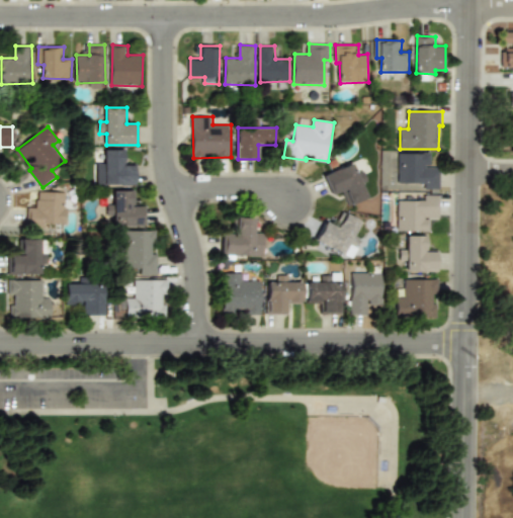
[(98,163),(98,185),(138,184),(138,165),(127,165),(127,150),(105,150),(105,163),(98,163)]
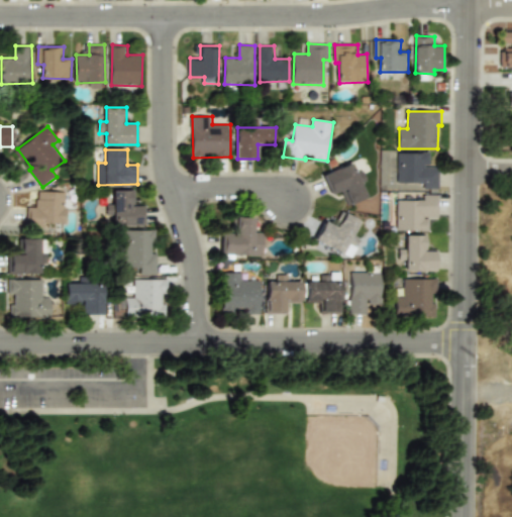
[(431,152),(399,153),(400,183),(425,183),(425,189),(441,188),(440,167),(432,167),(431,152)]
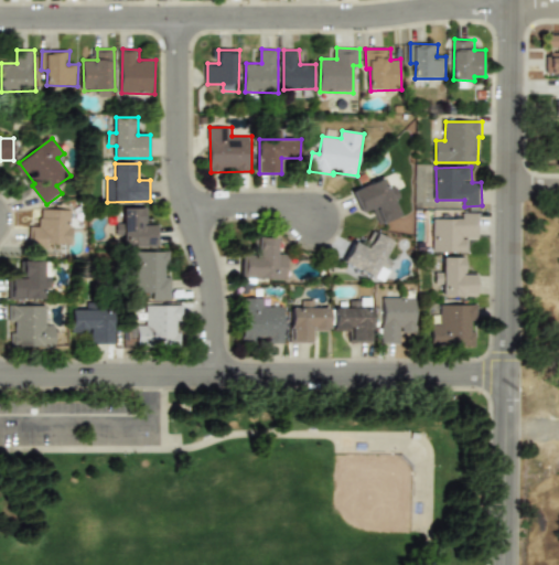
[(402,215),(397,201),(402,199),(398,187),(390,189),(386,178),(354,190),(363,212),(376,208),(382,224),(402,215)]
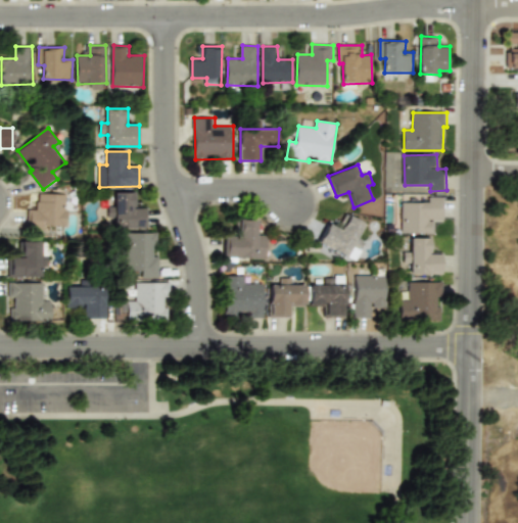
[(115,192),(116,229),(149,228),(148,207),(137,208),(136,192),(115,192)]
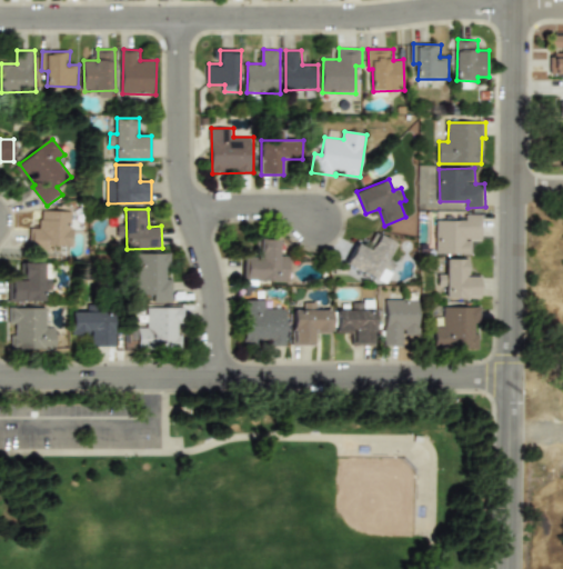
[(73,249),(74,211),(42,211),(42,228),(32,228),(32,248),(73,249)]
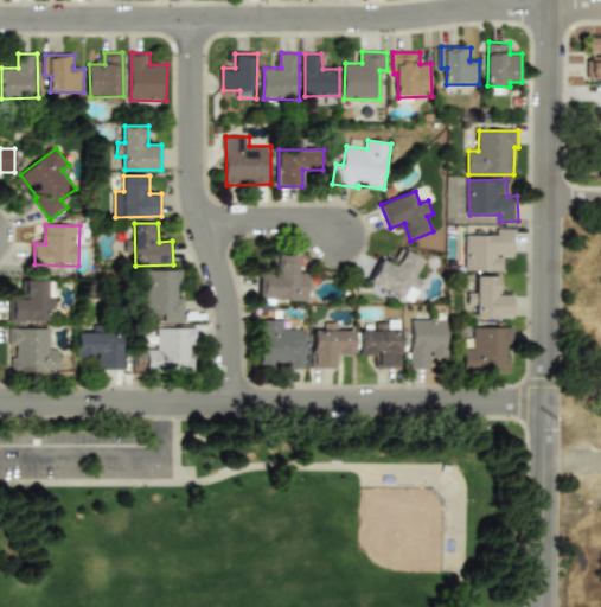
[(499,235),(468,235),(467,270),(506,270),(506,256),(517,257),(518,229),(499,229),(499,235)]
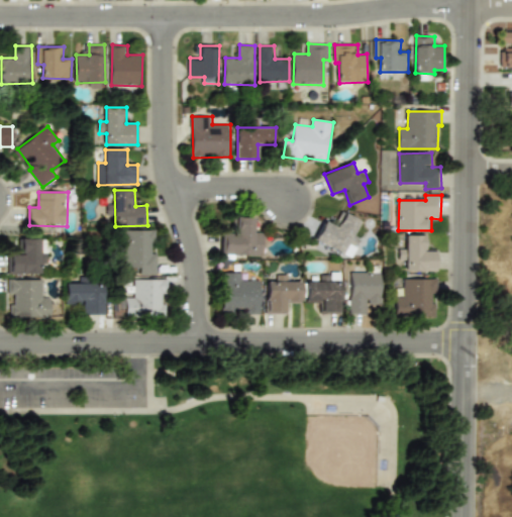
[(362,221),(345,213),(339,227),(326,221),(316,241),(352,257),(362,237),(355,234),(362,221)]
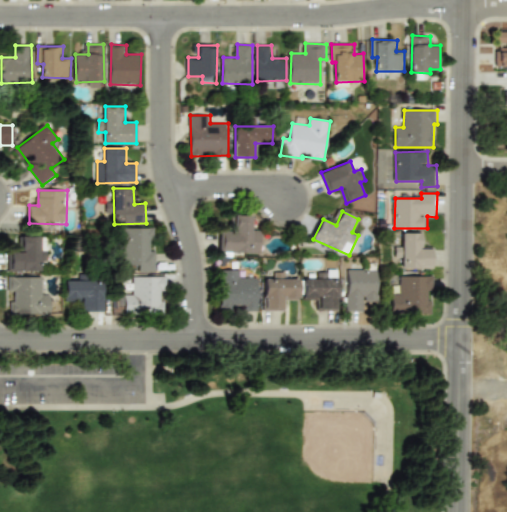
[(220,252),(262,254),(263,230),(253,230),(253,215),(236,215),(235,231),(221,230),(220,252)]
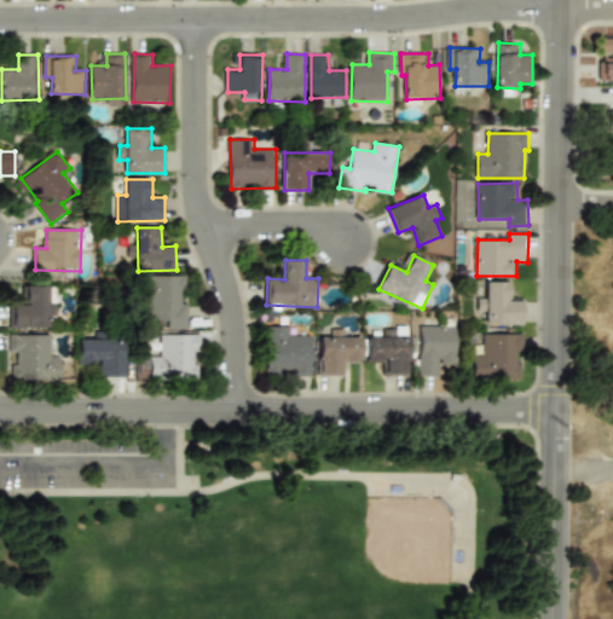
[(190,302),(188,304),(188,276),(146,276),(146,298),(149,298),(150,320),(171,320),(171,329),(190,329),(190,302)]
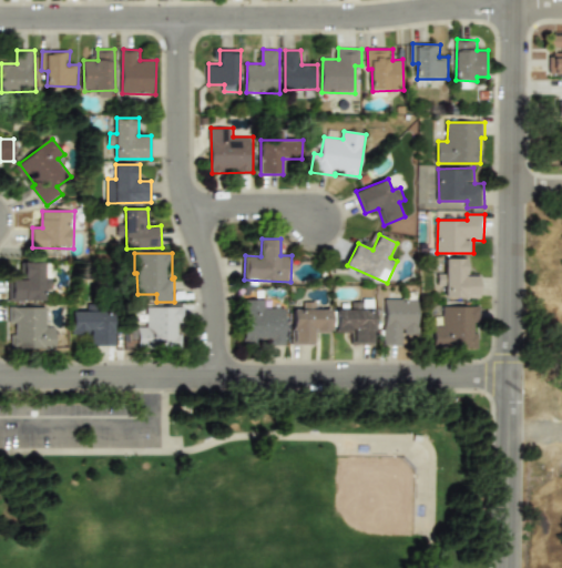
[(482,297),(482,275),(471,275),(470,259),(447,259),(448,298),(482,297)]
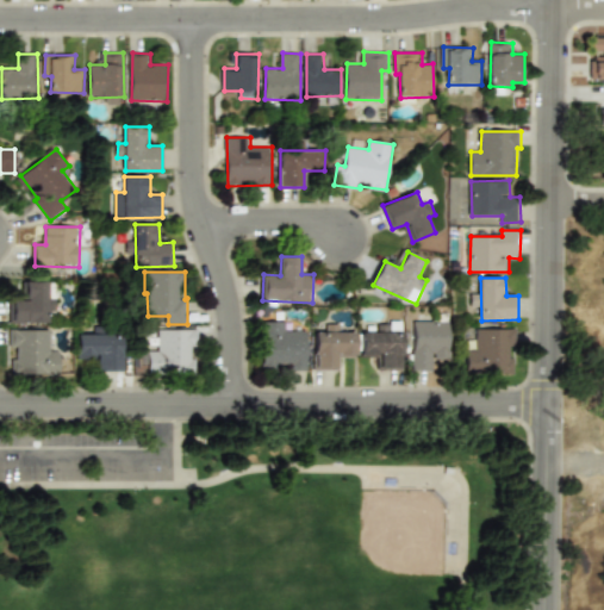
[(14,300),(14,323),(50,323),(50,312),(58,312),(58,298),(49,299),(49,281),(27,281),(27,300),(14,300)]
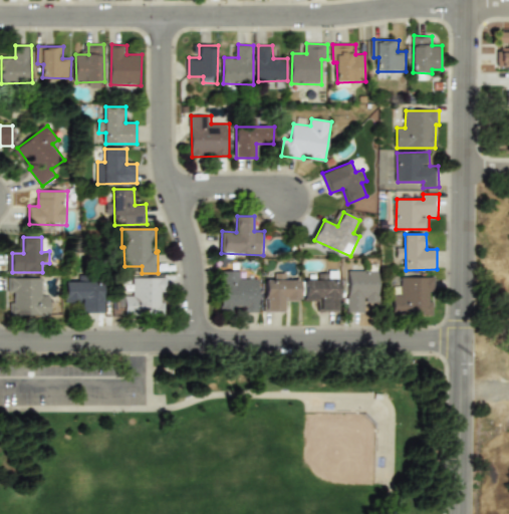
[(366,310),(366,302),(382,301),(380,270),(349,271),(350,311),(366,310)]
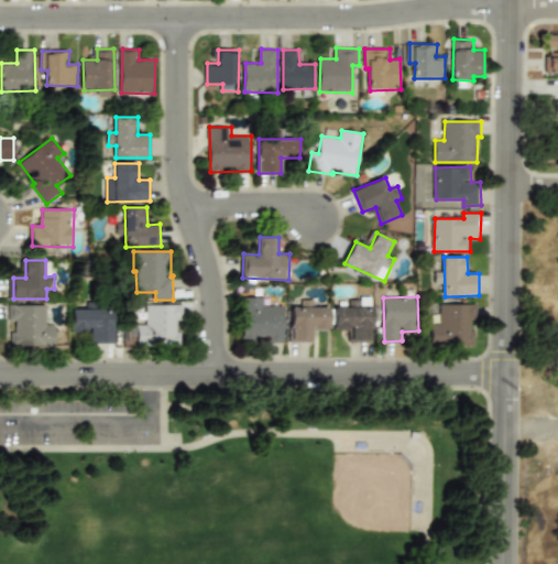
[(244,342),(285,340),(285,305),(265,306),(265,297),(244,297),(244,342)]
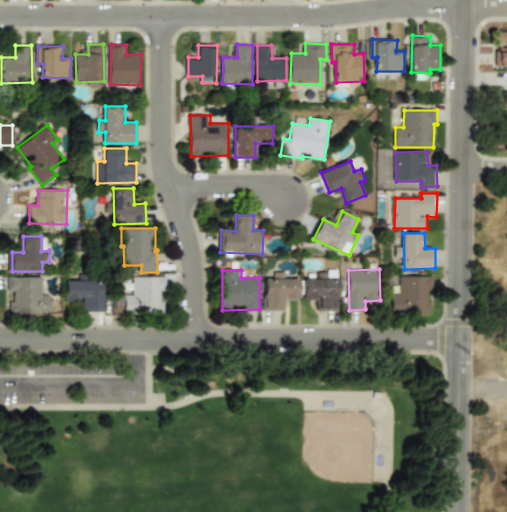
[(126,295),(126,313),(166,313),(165,276),(134,277),(134,295),(126,295)]
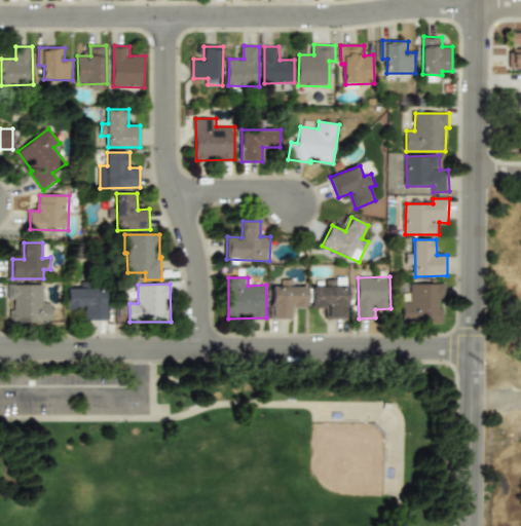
[(446,284),(413,284),(412,301),(405,301),(404,322),(445,323),(446,309),(442,308),(442,297),(446,298),(446,284)]
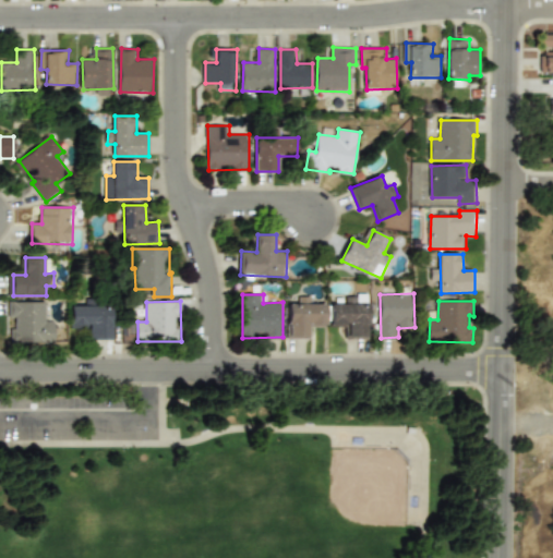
[(57,322),(48,320),(48,302),(14,302),(13,341),(56,341),(57,322)]
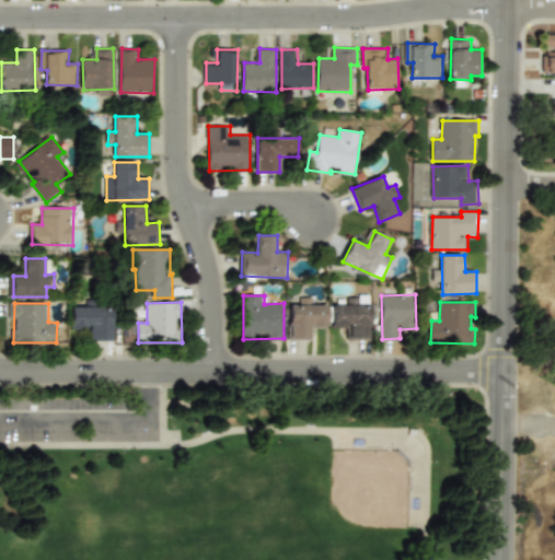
[(91,341),(114,340),(113,305),(72,306),(72,328),(91,327),(91,341)]
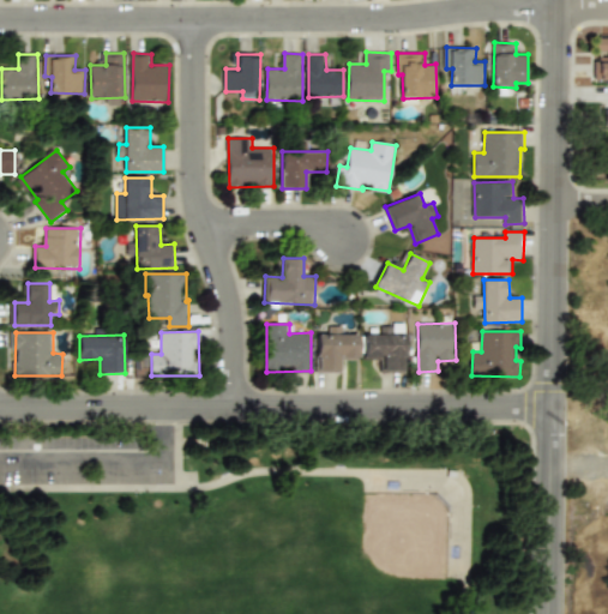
[(360,359),(360,335),(319,335),(319,372),(342,372),(342,359),(360,359)]
